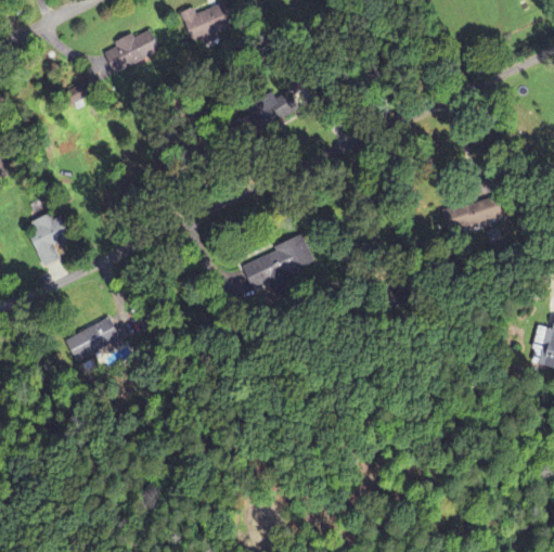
[(190,39),(227,29),(220,4),(196,11),(195,8),(182,11),(190,39)]
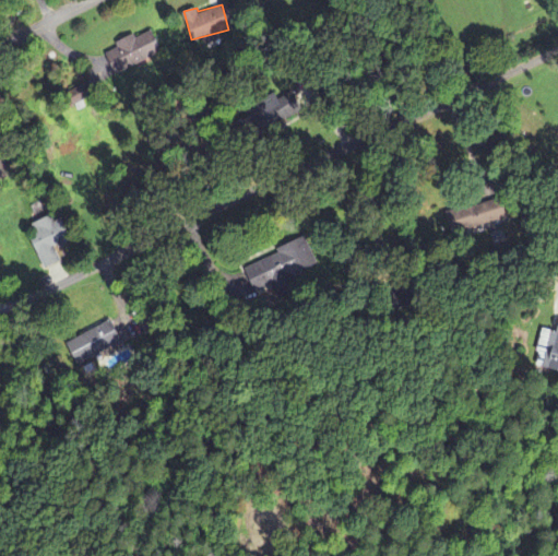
[(106,51),(118,73),(161,49),(149,27),(106,51)]
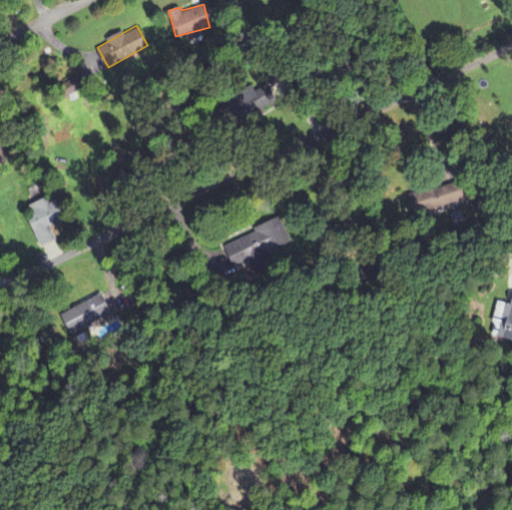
[(277,99),(268,84),(240,100),(249,115),(277,99)]
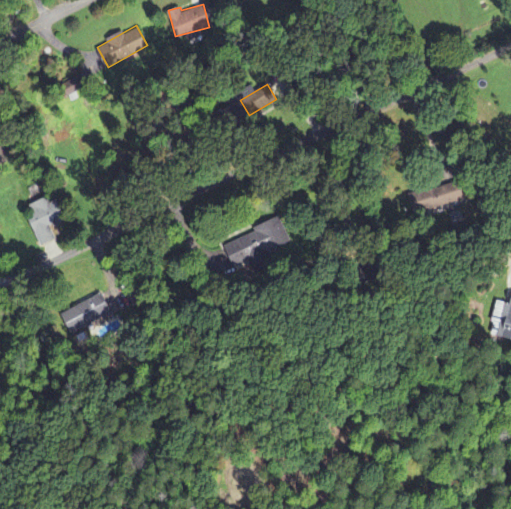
[(0,164),(13,160),(8,143),(0,145),(0,164)]
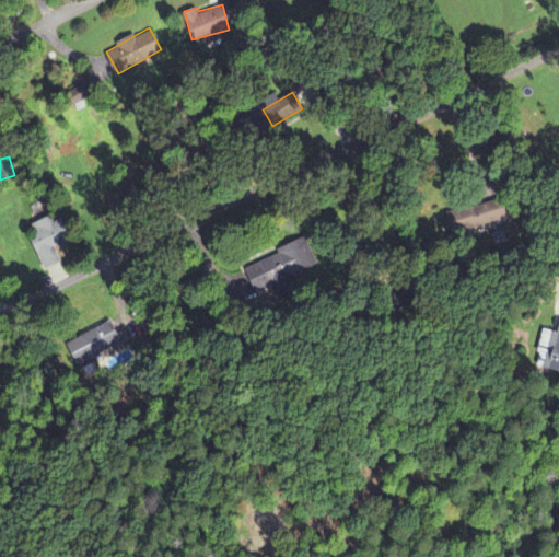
[(492,200),(444,211),(450,231),(497,220),(492,200)]
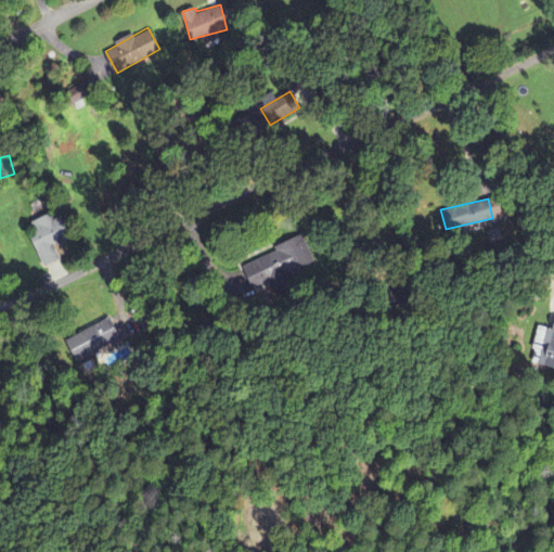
[(30,219),(43,264),(62,258),(56,241),(61,240),(52,213),(30,219)]
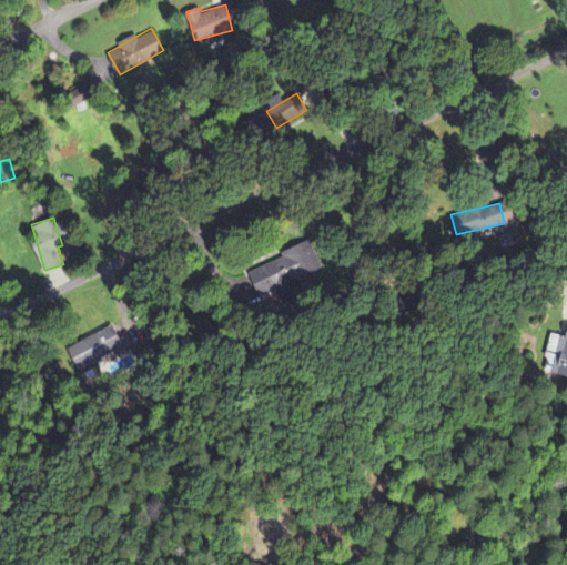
[(244,268),(254,294),(319,270),(310,243),(244,268)]
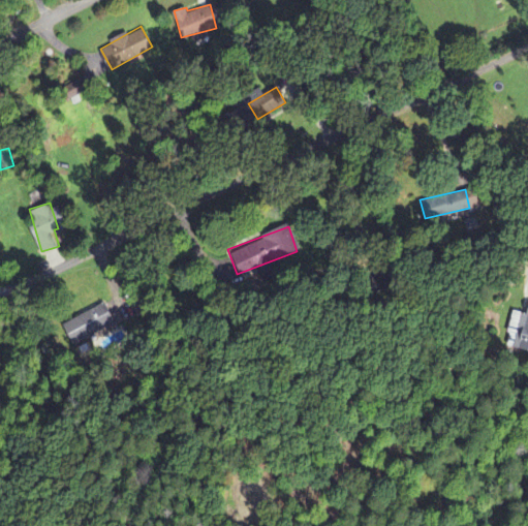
[(61,320),(71,346),(119,327),(109,302),(61,320)]
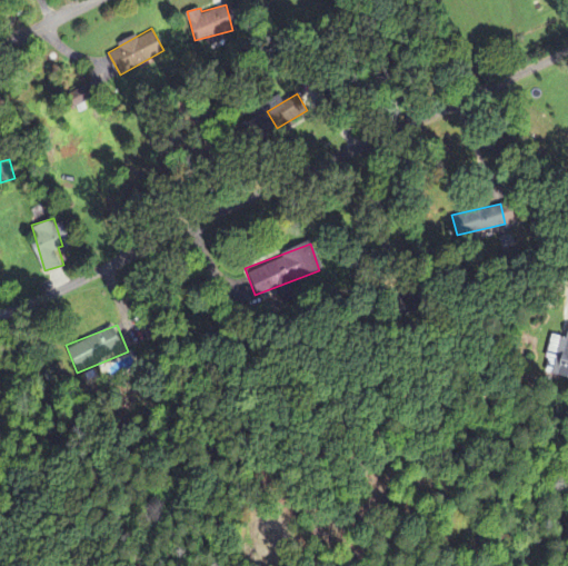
[(567,328),(567,336),(551,333),(542,373),(567,377),(567,328)]
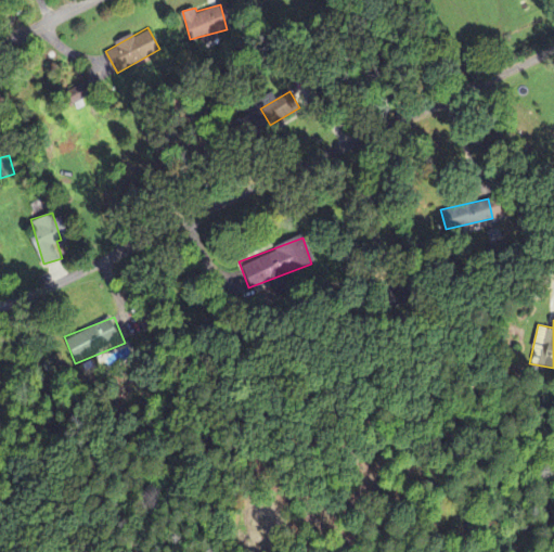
All buildings are outlined.
